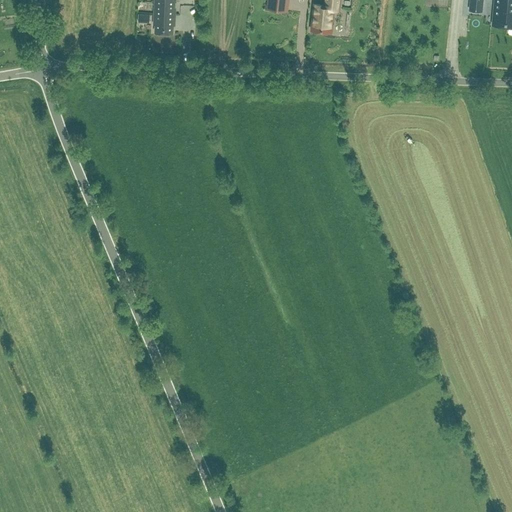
[(154,0),(154,13),(175,14),(175,7),(173,7),(174,1),(175,1),(175,0),(154,0)]
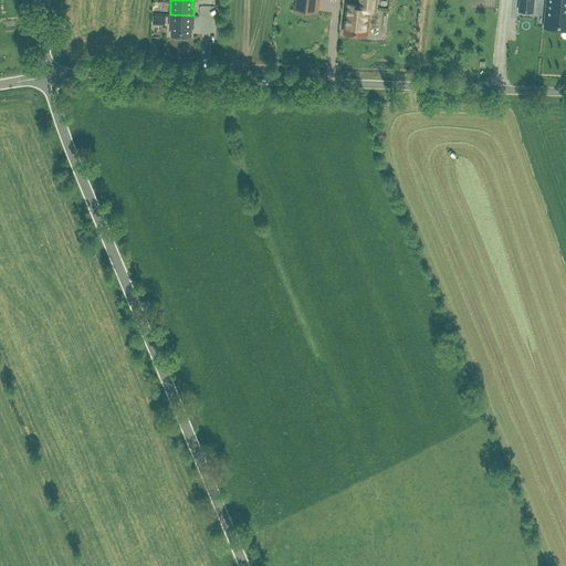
[(318,0),(296,0),(295,9),(317,11),(318,0)]
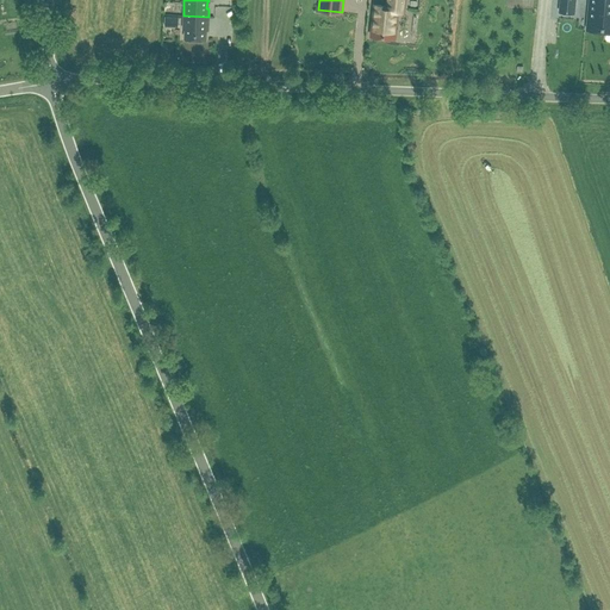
[(353,0),(353,14),(372,16),(373,8),(366,7),(366,0),(353,0)]
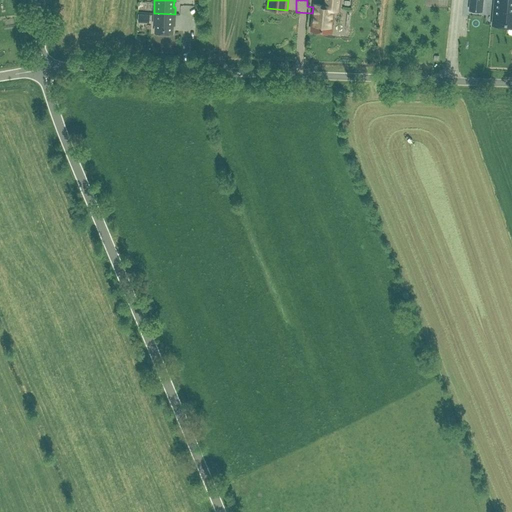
[(311,30),(331,32),(333,9),(339,9),(339,0),(324,0),(324,4),(314,3),(313,9),(314,10),(314,14),(313,13),(311,30)]
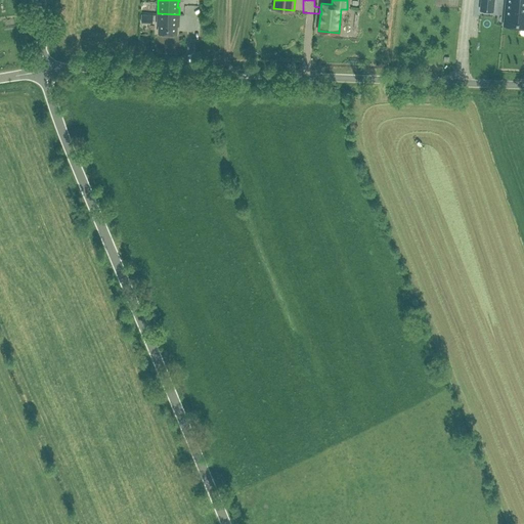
[(481,0),(481,1),(481,10),(492,11),(492,10),(493,1),(493,0),(481,0)]
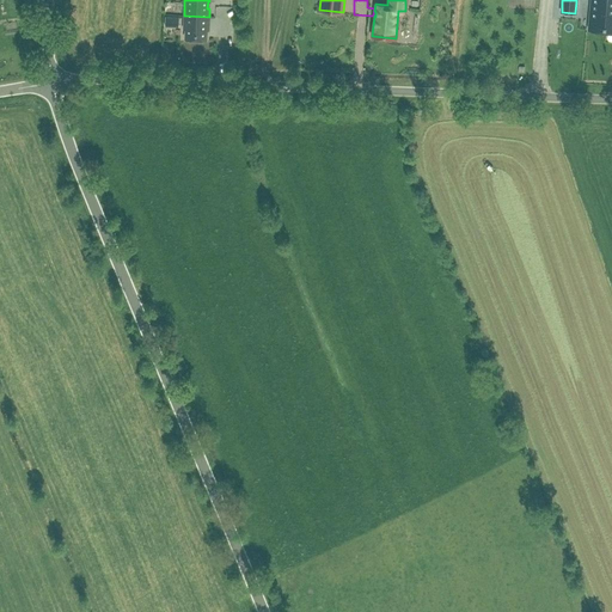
[(611,31),(611,0),(591,0),(588,30),(611,31)]
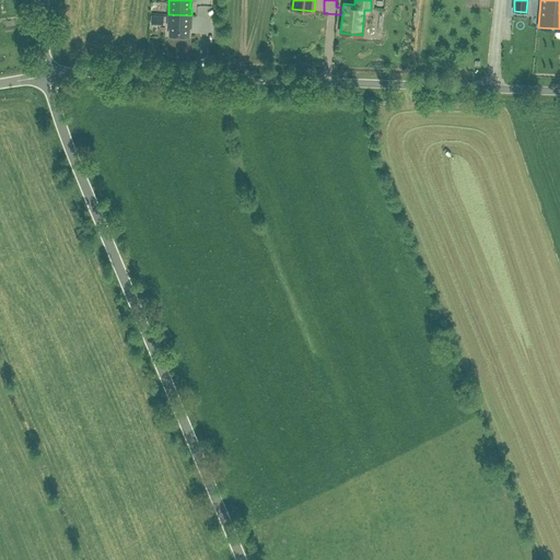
[(396,16),(396,6),(383,6),(382,16),(396,16)]
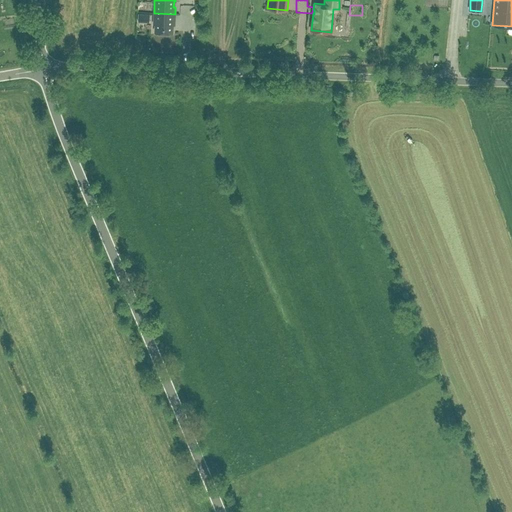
[(174,22),(175,14),(154,13),(154,23),(156,23),(155,32),(172,32),(173,21),(174,22)]
